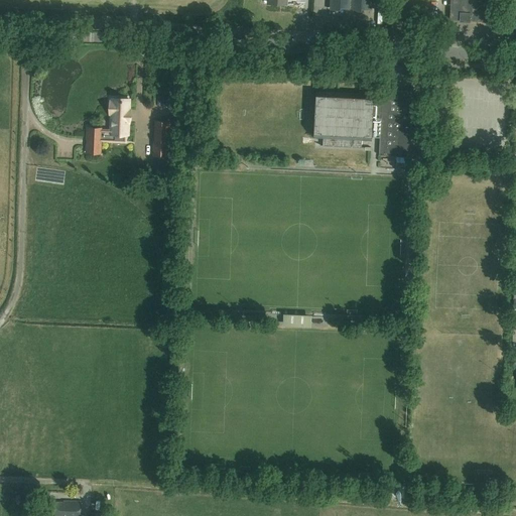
[(370,0),(330,0),(331,7),(370,9),(370,0)]
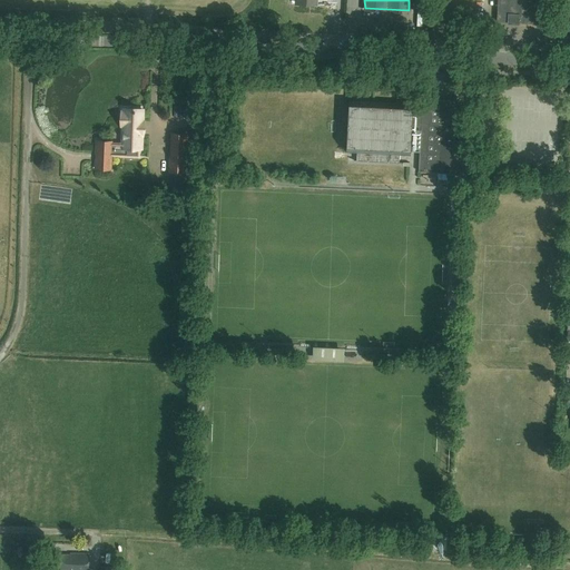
[(548,23),(549,0),(497,0),(497,21),(548,23)]
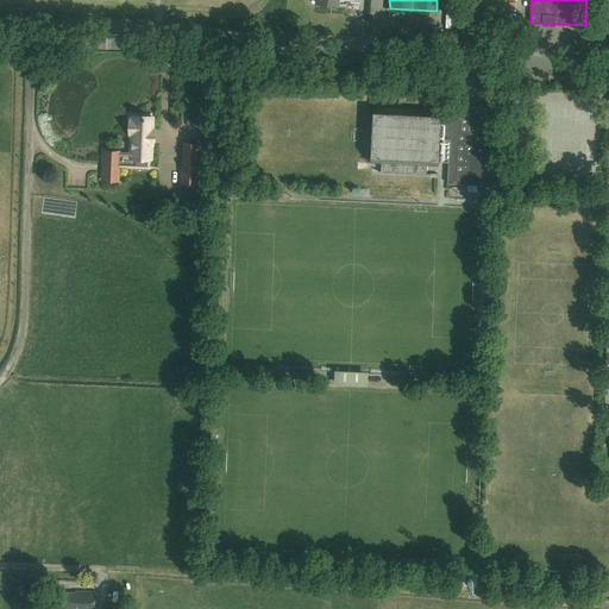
[(372,107),(369,162),(381,163),(381,173),(426,175),(426,165),(438,165),(440,131),(450,131),(446,183),(489,186),(489,175),(490,164),(491,164),(493,164),(493,163),(491,162),(491,161),(491,159),(491,158),(490,158),(490,157),(490,156),(490,155),(490,154),(490,152),(490,151),(490,150),(489,150),(485,150),(488,118),(487,118),(487,112),(483,108),(465,107),(460,111),(460,117),(440,115),(441,111),(372,107)]
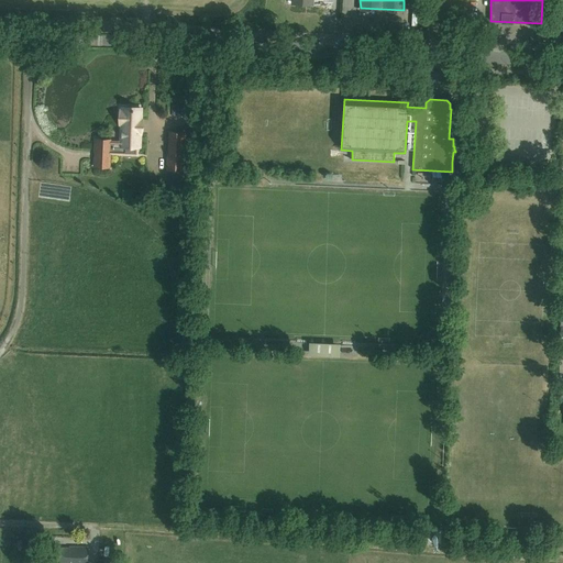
[(120,111),(120,124),(122,124),(121,142),(110,142),(110,140),(96,140),(95,167),(109,167),(110,153),(123,154),(123,146),(140,146),(140,132),(141,132),(141,121),(141,108),(122,108),(122,111),(120,111)]
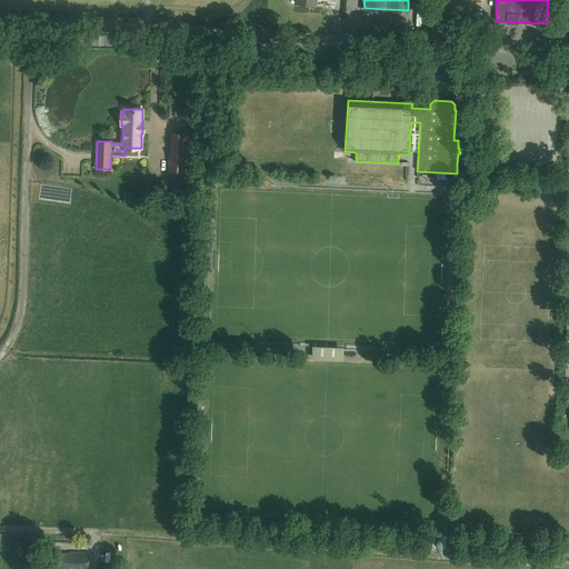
[(188,133),(170,132),(168,172),(186,172),(188,133)]
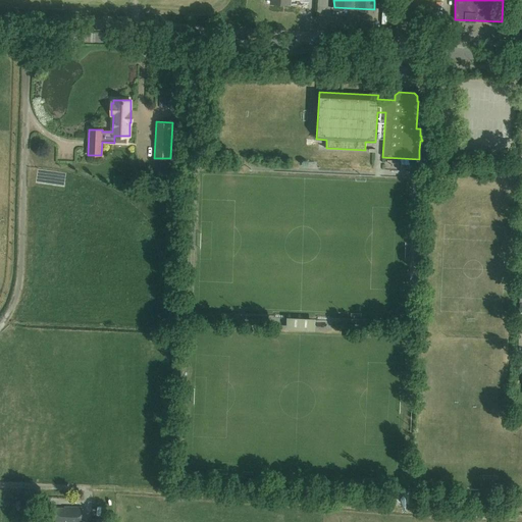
[(316,319),(288,318),(288,331),(316,331),(316,319)]
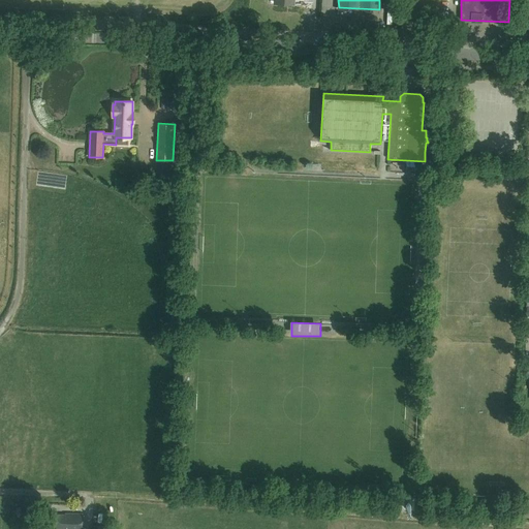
[(83,528),(83,514),(65,514),(60,514),(60,515),(51,515),(50,528),(83,528)]
